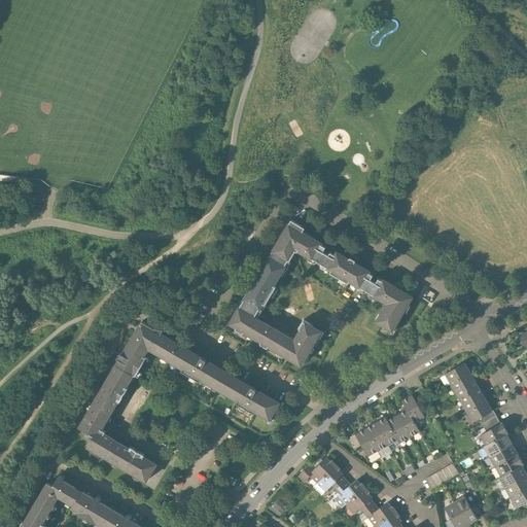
[(526,106),(518,110),(526,131),(526,106)]
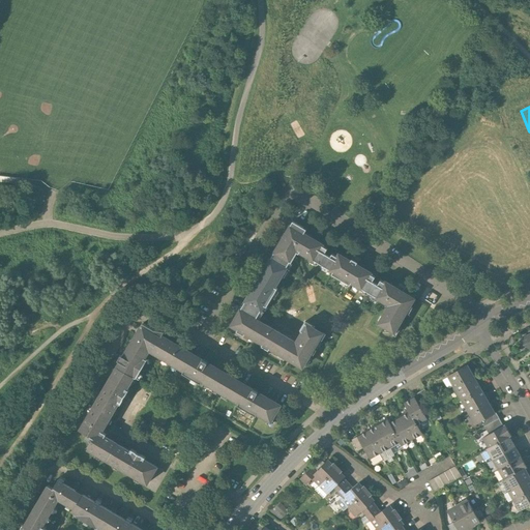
[(314,260),(320,264),(325,255),(324,255),(327,249),(322,247),(324,245),(303,233),(305,230),(292,222),(270,259),(286,268),(289,262),(291,263),(297,253),(298,254),(299,253),(313,261),(314,260)]
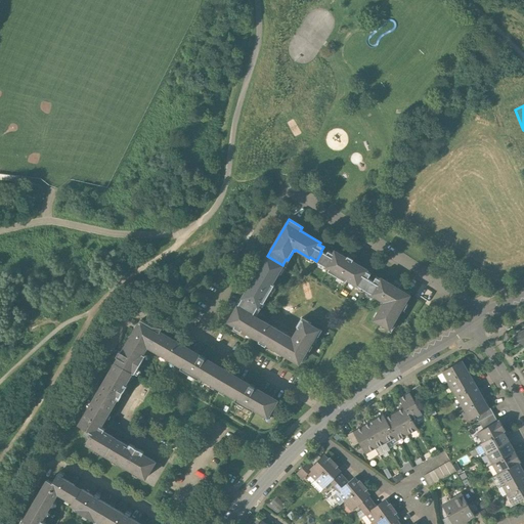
[(358,285),(366,290),(372,281),(367,279),(370,274),(367,272),(369,270),(336,251),(334,255),(328,252),(326,255),(321,252),(316,261),(326,266),(326,268),(357,286),(358,285)]
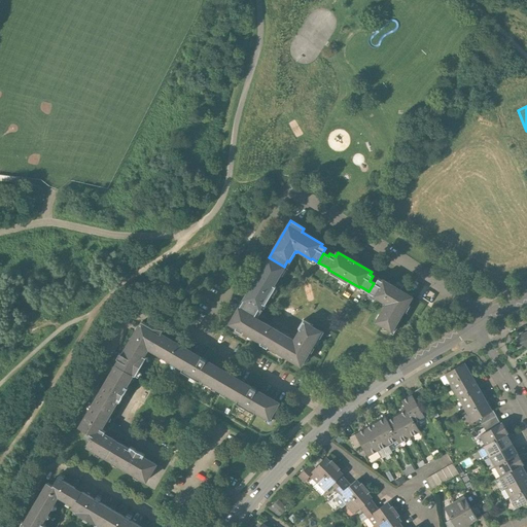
[(285,267),(284,267),(269,257),(239,309),(254,317),(258,310),(259,311),(264,305),(265,306),(275,288),(274,287),(285,267)]
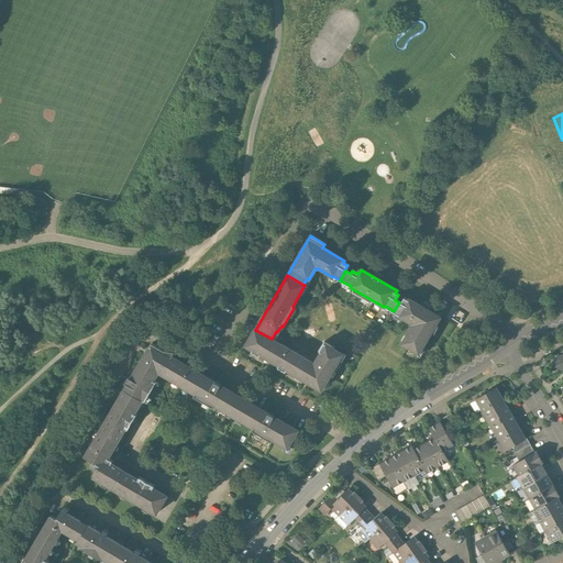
[(401,304),(399,302),(394,311),(401,316),(400,318),(414,326),(403,344),(419,355),(441,318),(410,299),(409,301),(405,299),(401,304)]
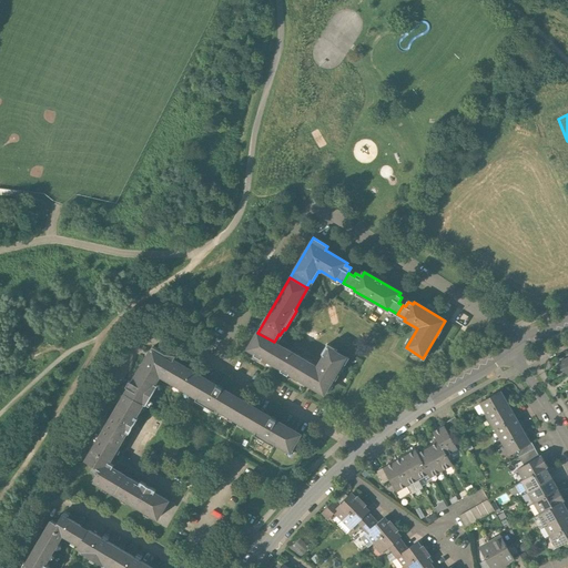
[(306,385),(316,367),(274,342),(257,333),(247,351),(306,385)]
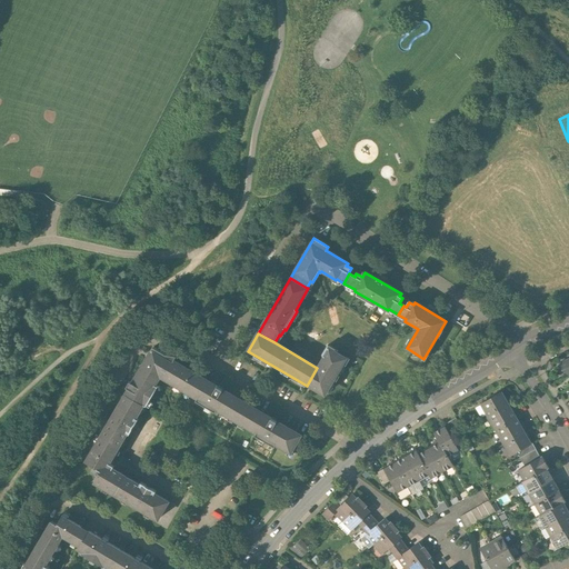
[(137,376),(126,396),(143,407),(146,408),(157,389),(156,388),(161,379),(198,401),(197,402),(216,415),(217,412),(257,436),(256,438),(275,449),(277,447),(292,456),(302,438),(270,418),(238,399),(206,380),(175,361),(177,357),(167,356),(153,348),(137,376)]
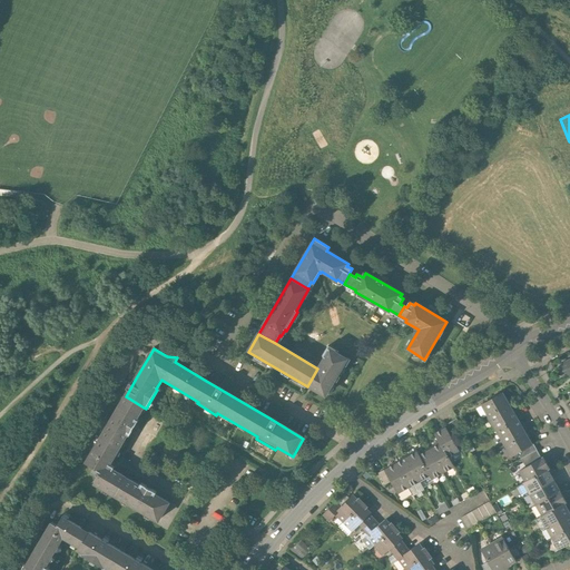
[(330,349),(317,369),(307,386),(325,396),(347,359),(330,349)]
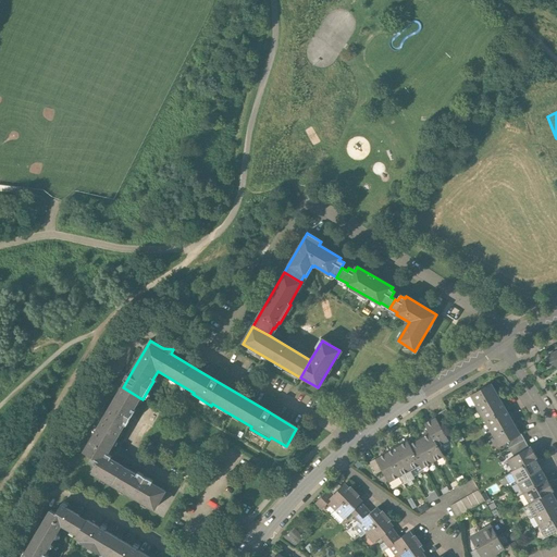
[(471,395),(478,406),(498,395),(492,384),(471,395)]
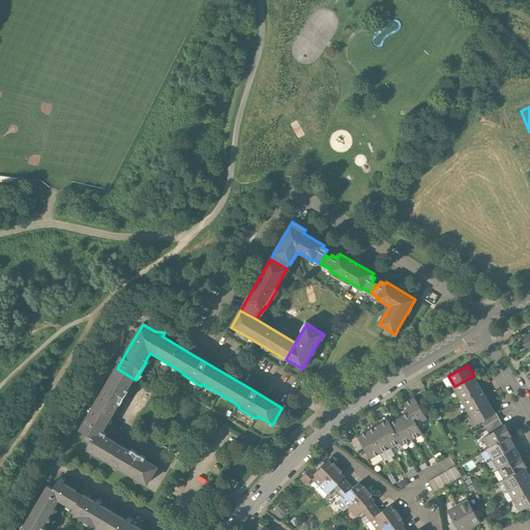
[(125,392),(134,379),(117,369),(79,432),(93,441),(98,433),(100,435),(118,405),(119,407),(127,393),(125,392)]
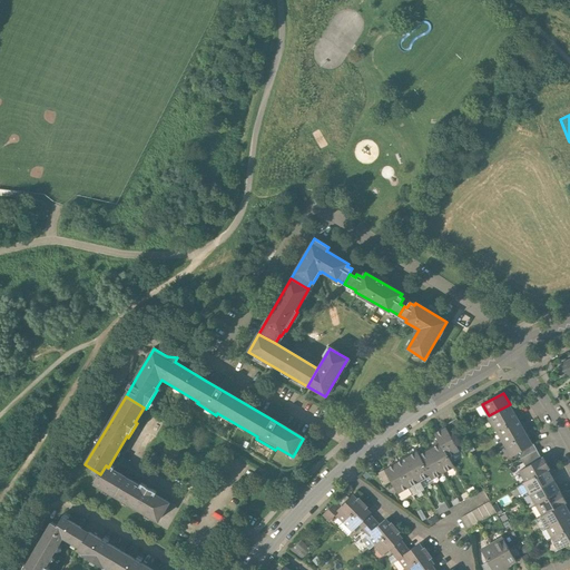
[(518,419),(510,404),(489,415),(497,430),(518,419)]
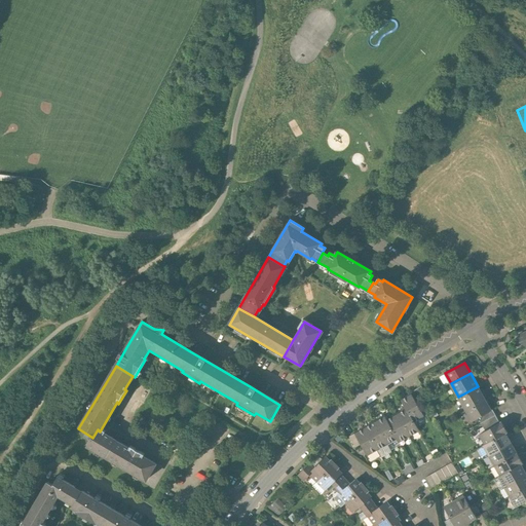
[(485,400),(478,386),(458,397),(465,410),(485,400)]
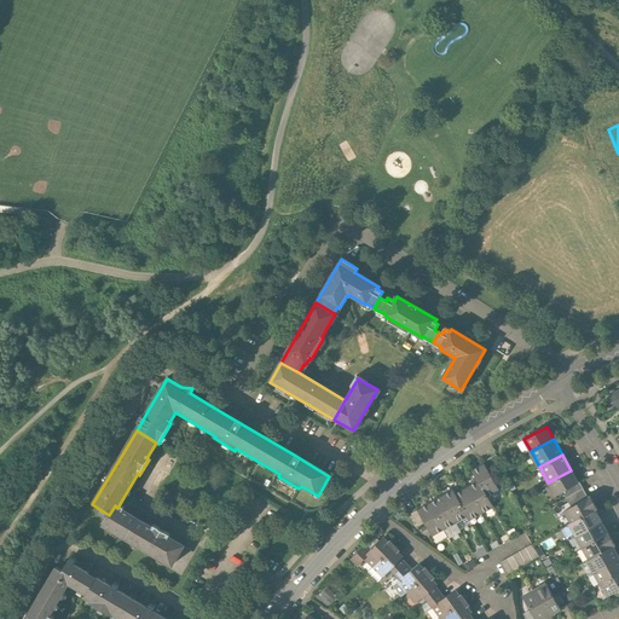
[(484,463),(485,466),(489,473),(502,466),(496,456),(484,463)]
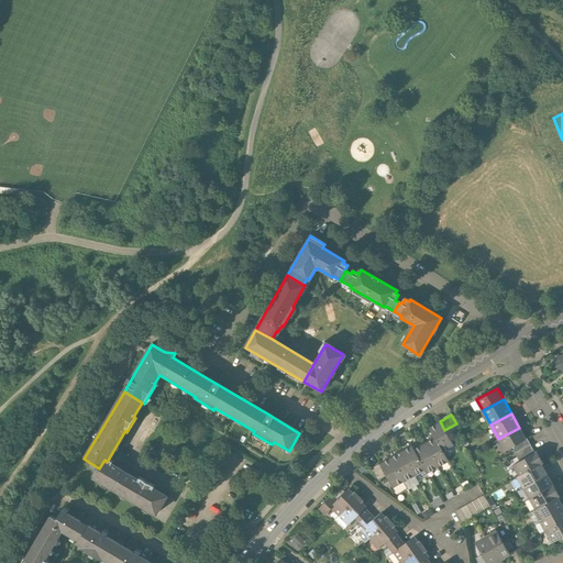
[(430,429),(435,439),(443,452),(454,446),(444,430),(441,423),(430,429)]
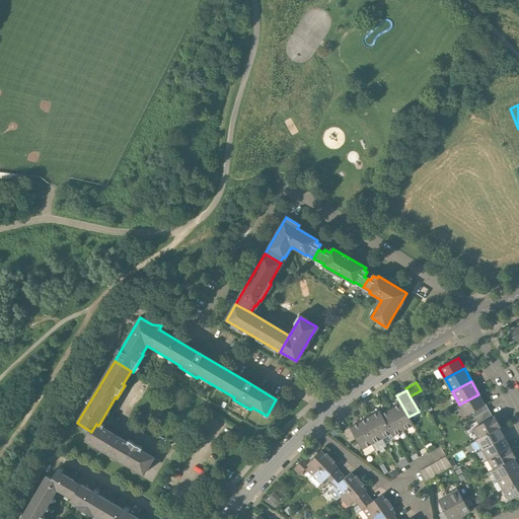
[(484,404),(478,394),(459,404),(465,415),(471,412),(484,404)]
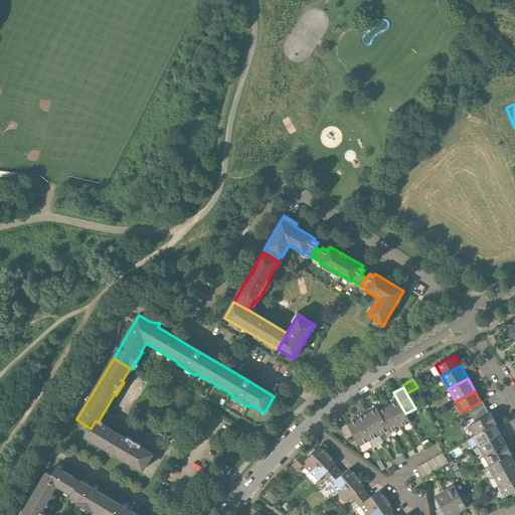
[(398,401),(388,407),(400,428),(410,422),(405,413),(398,401)]
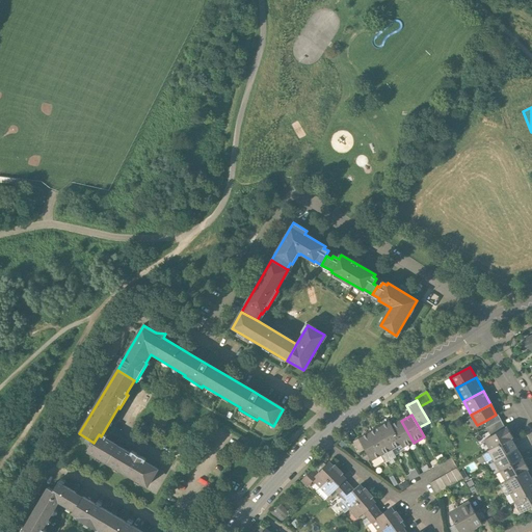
[(483,422),(486,428),(501,420),(498,415),(496,415),(483,422)]
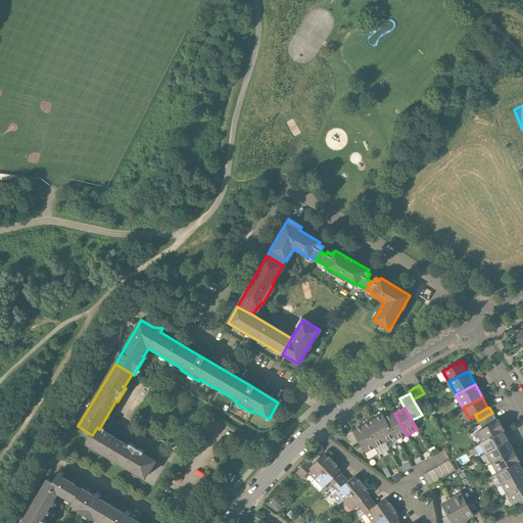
[(496,421),(492,413),(478,421),(482,429),(496,421)]
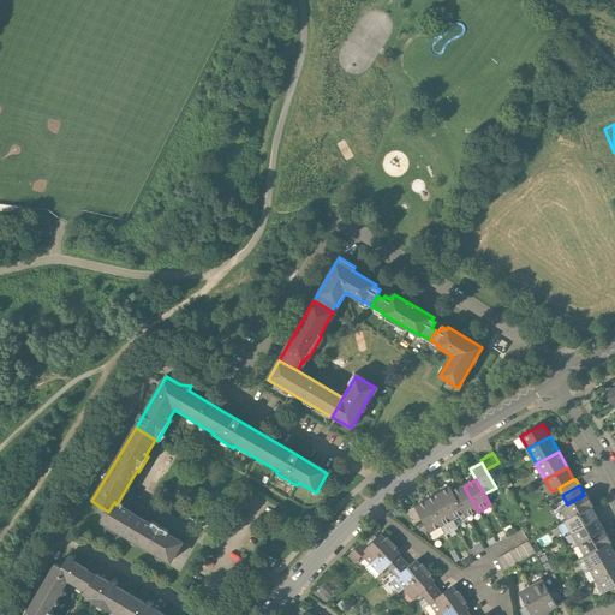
[(466,518),(478,512),(464,487),(453,493),(464,514),(466,518)]
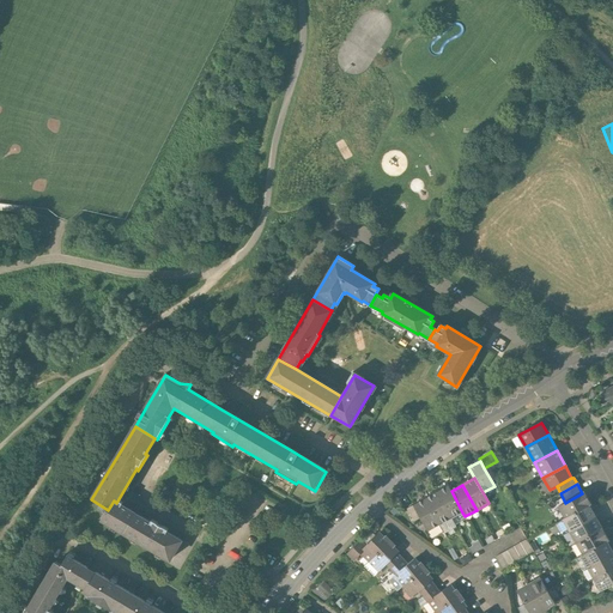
[(449,487),(437,493),(451,519),(462,513),(451,491),(449,487)]
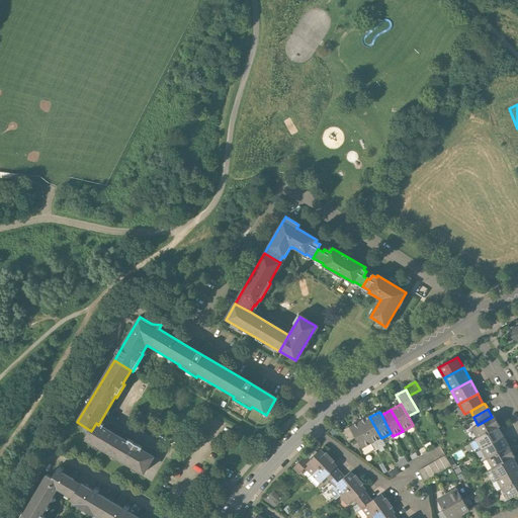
[(472,427),(479,437),(497,427),(499,426),(494,416),(492,417),(478,425),(472,427)]
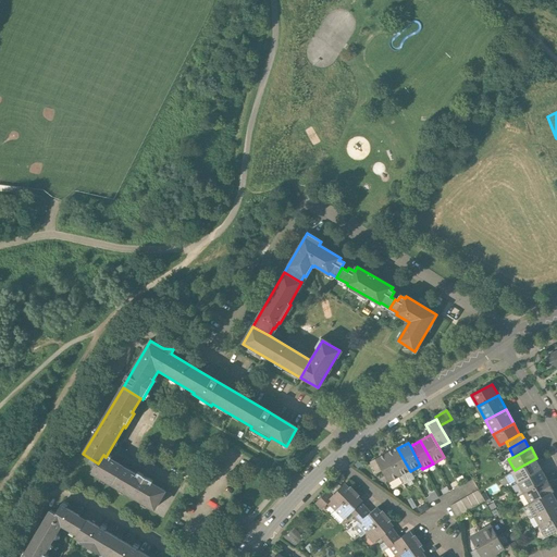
[(399,478),(410,471),(397,448),(387,455),(399,478)]
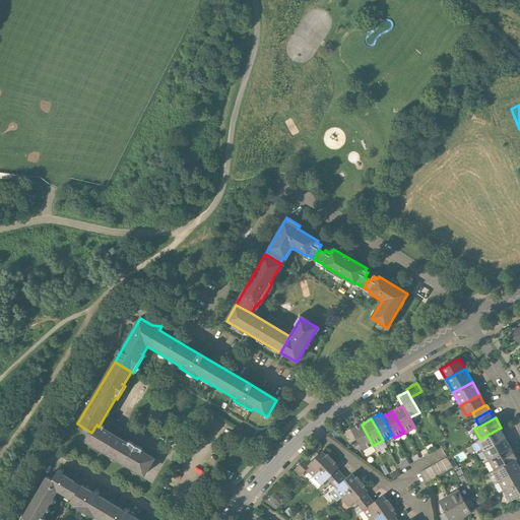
[(86,442),(106,453),(116,437),(99,427),(96,425),(91,433),(86,442)]
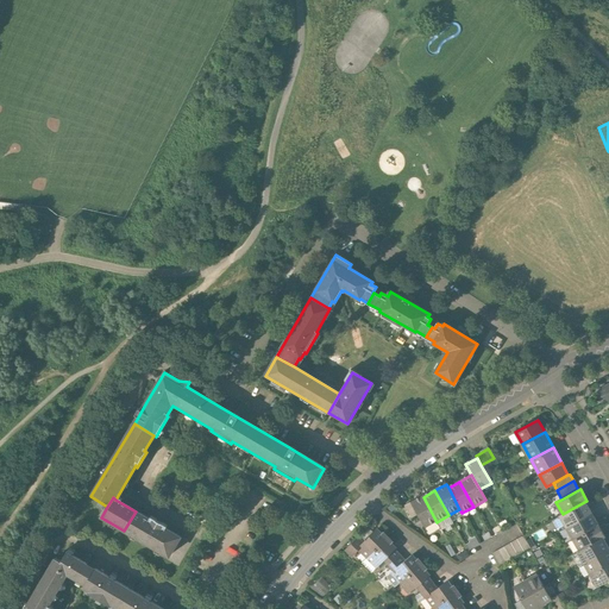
[(426,528),(437,522),(424,497),(412,503),(419,515),(426,528)]
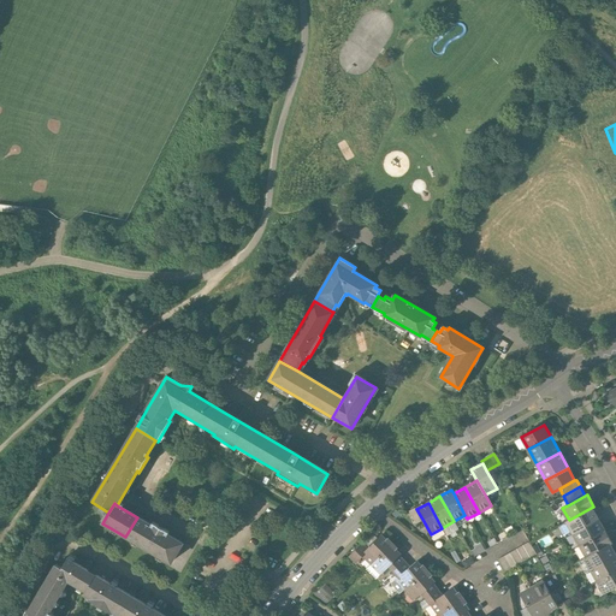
[(567,521),(574,533),(598,520),(591,508),(569,520),(567,521)]
